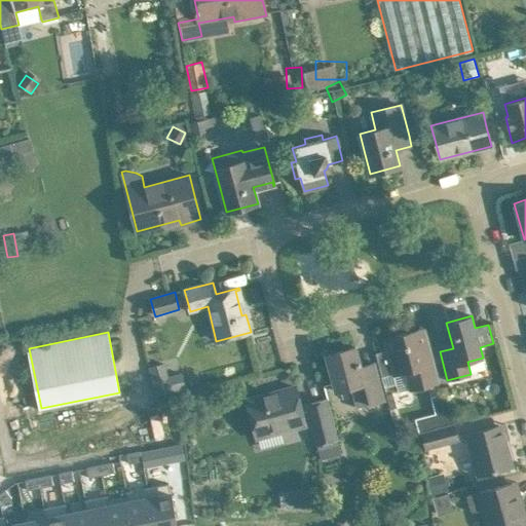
[(383,376),(393,373),(399,393),(415,388),(438,382),(425,336),(414,339),(412,332),(384,339),(387,350),(377,353),(383,376)]
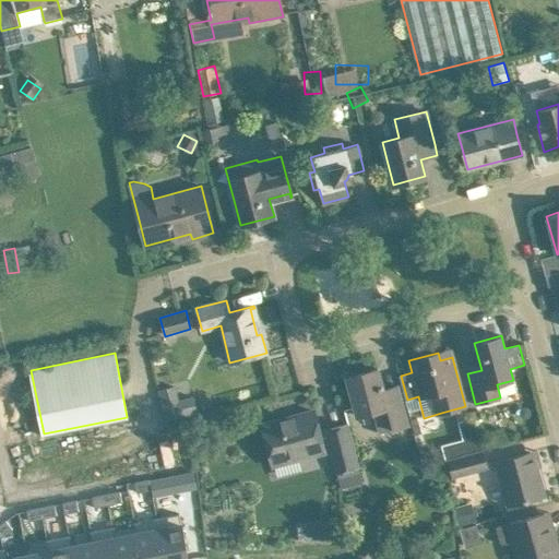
[(377,369),(346,377),(352,397),(357,416),(372,412),(378,433),(407,426),(396,387),(383,390),(377,369)]
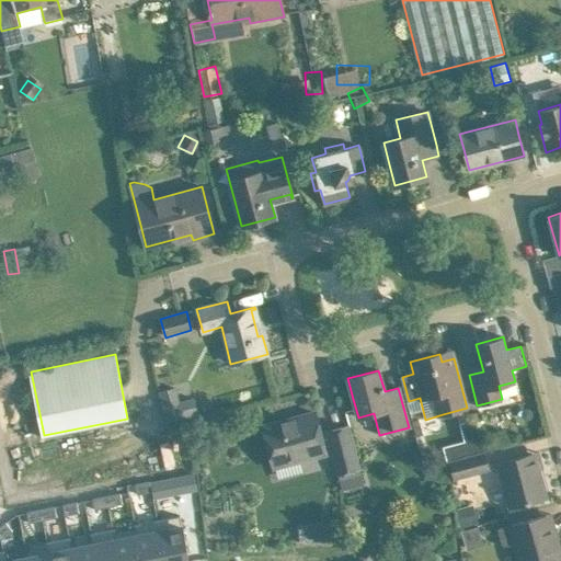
[(159,391),(167,423),(198,415),(194,398),(180,401),(175,387),(159,391)]
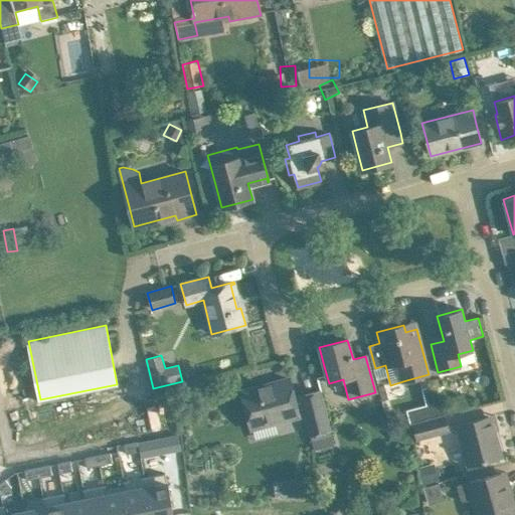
[(241,391),(251,428),(299,416),(289,378),(241,391)]
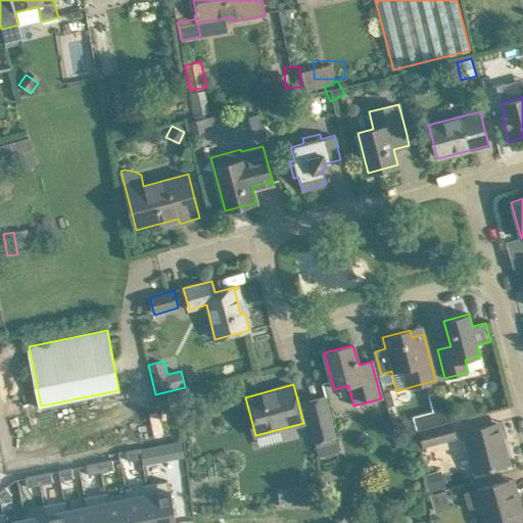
[(324,397),(304,402),(315,441),(319,457),(338,452),(335,436),(324,397)]
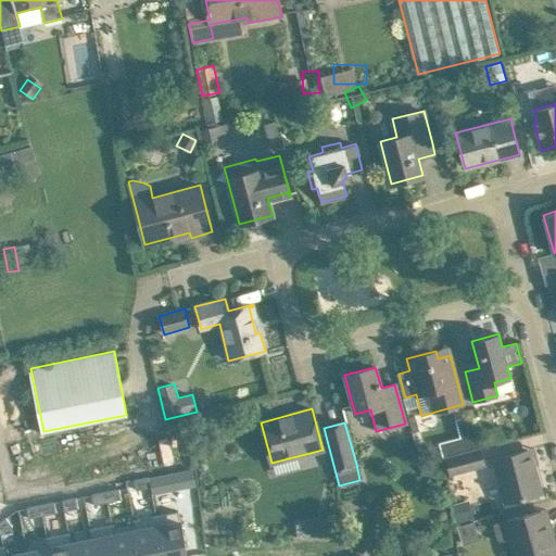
[(480,449),(458,454),(446,457),(451,475),(484,465),(480,449)]
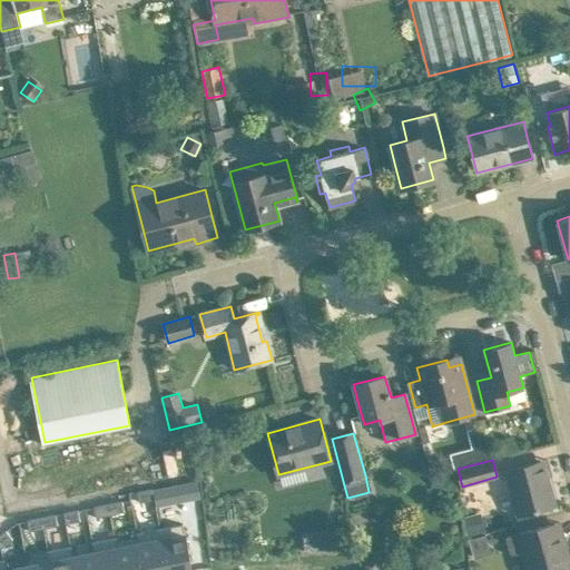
[(540,461),(505,470),(518,516),(554,505),(547,477),(544,477),(540,461)]
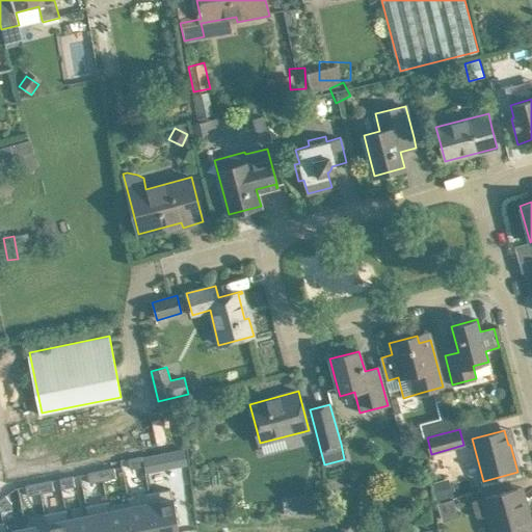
[(184,450),(163,454),(166,468),(187,463),(184,450)]
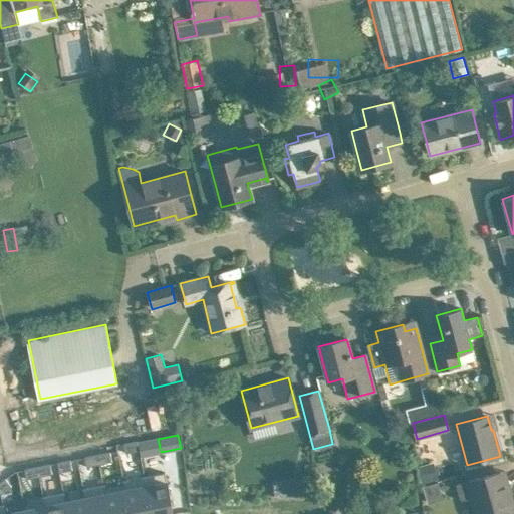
[(137,441),(123,443),(125,453),(139,451),(137,441)]
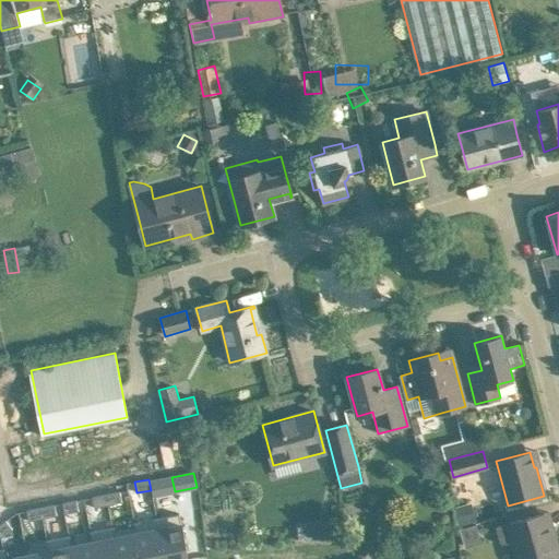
[(120,491),(106,495),(108,504),(122,502),(120,491)]
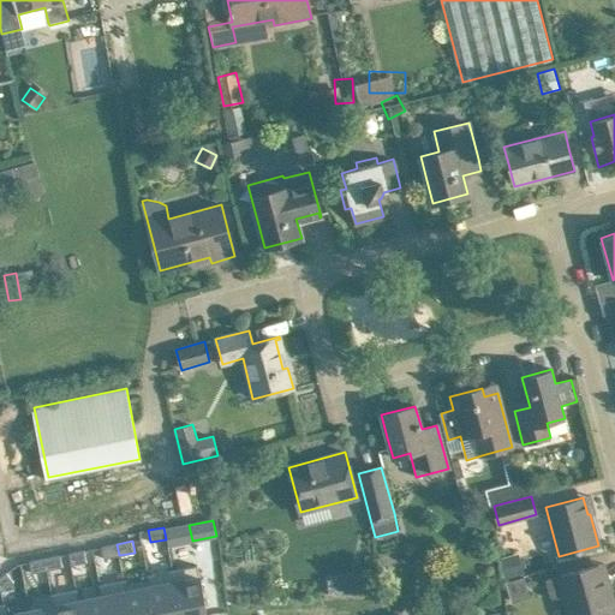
[(117,544),(101,547),(103,559),(119,555),(117,544)]
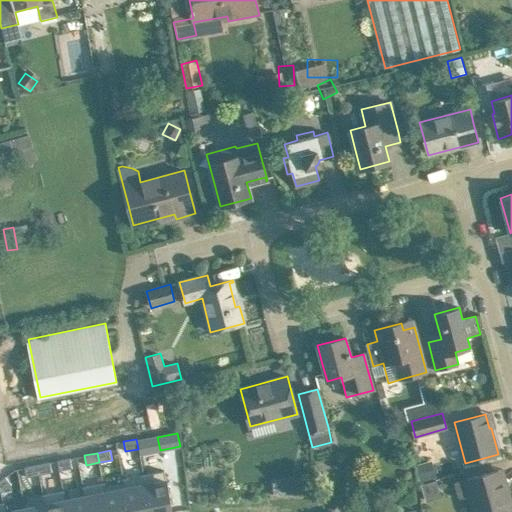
[(70,458),(57,461),(59,471),(72,468),(70,458)]
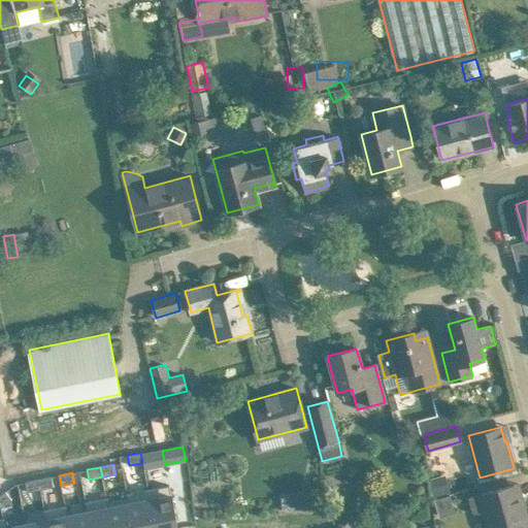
[(52,476),(38,480),(40,490),(54,487),(52,476)]
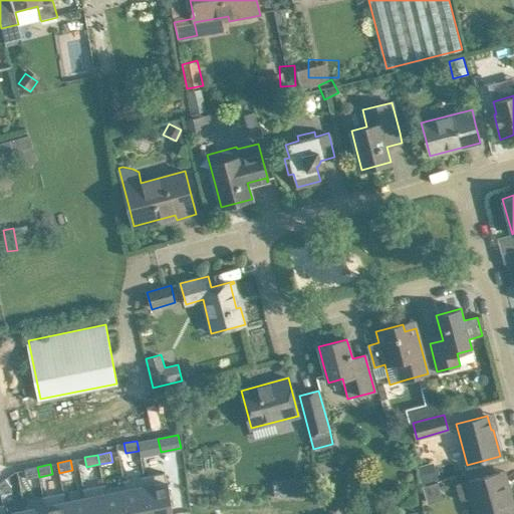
[(37,467),(24,469),(26,479),(39,477),(37,467)]
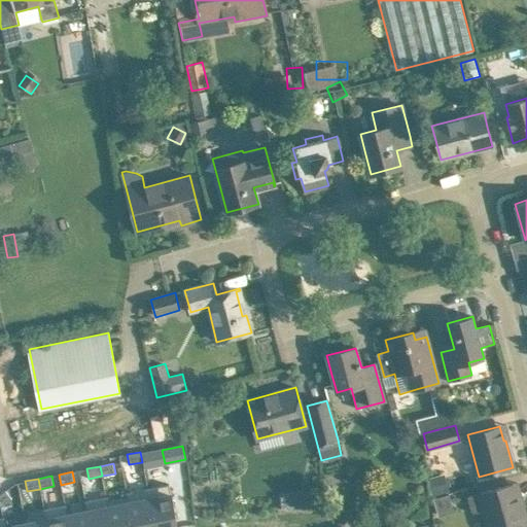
[(177,526),(169,484),(147,488),(154,526),(177,526)]
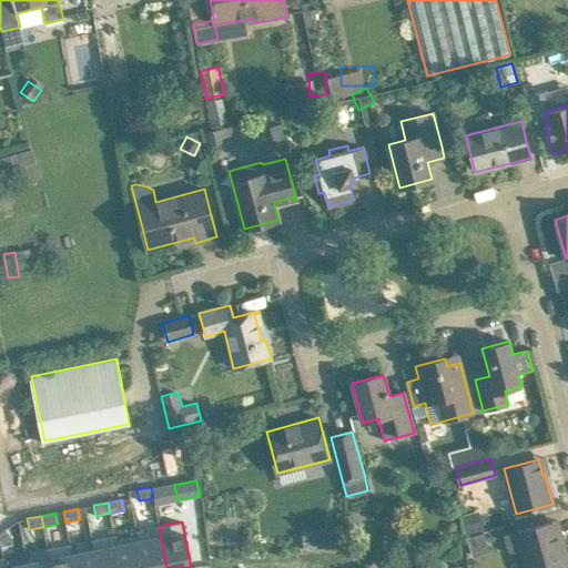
[(519,550),(524,567),(567,567),(567,557),(565,547),(560,548),(554,521),(531,527),(504,535),(509,553),(519,550)]
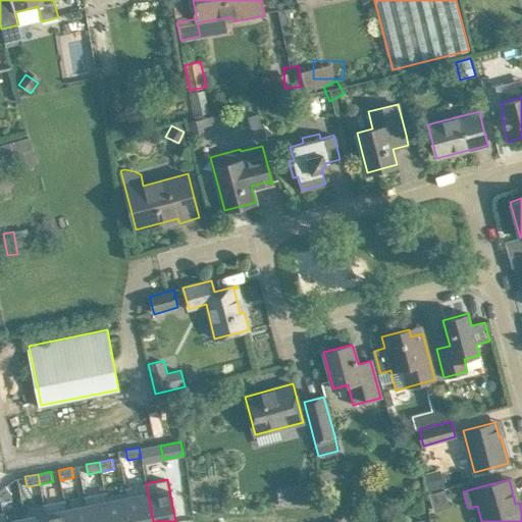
[(153,521),(146,483),(124,488),(126,498),(127,498),(132,521),(153,521)]
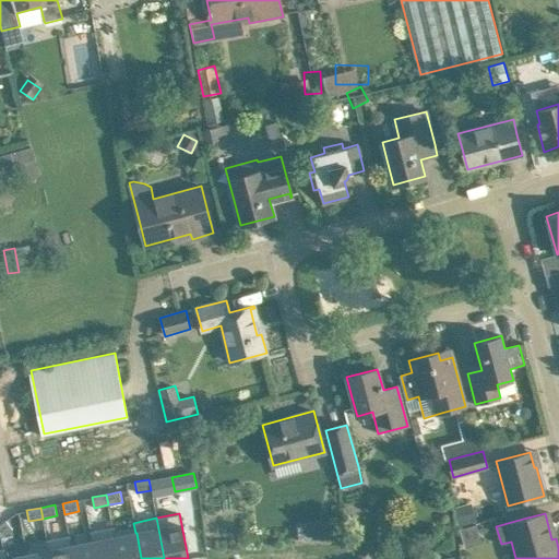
[(6,520),(0,524),(0,536),(1,537),(12,528),(6,520)]
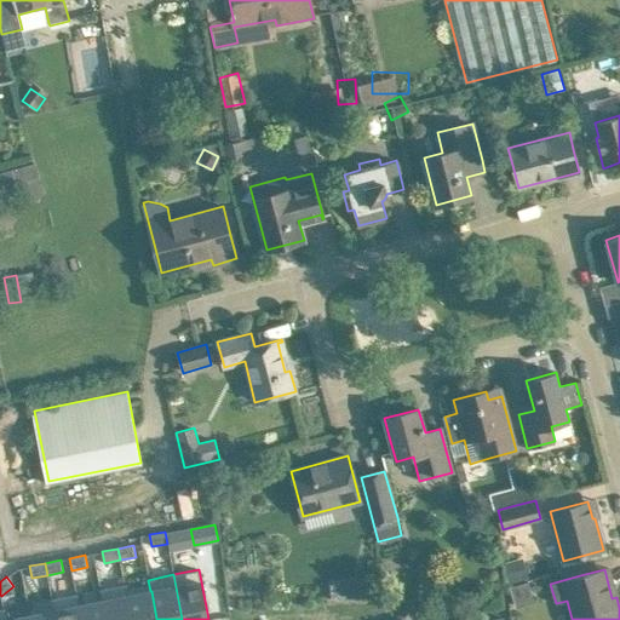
[(126,584),(99,590),(102,601),(103,601),(107,619),(132,619),(127,596),(128,596),(126,584)]
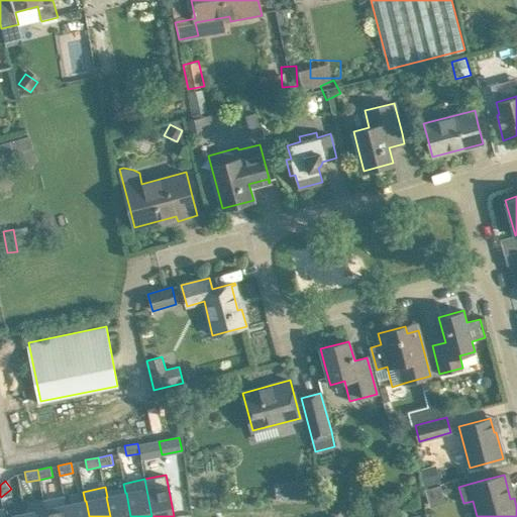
[(107,497),(106,497),(110,516),(130,516),(126,493),(125,493),(107,497)]
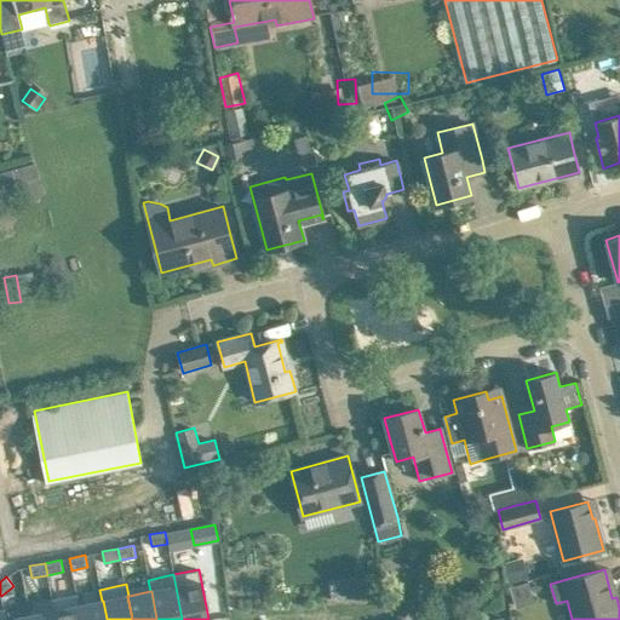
[(78,593),(51,600),(53,610),(55,610),(56,619),(81,619),(79,606),(80,606),(78,593)]
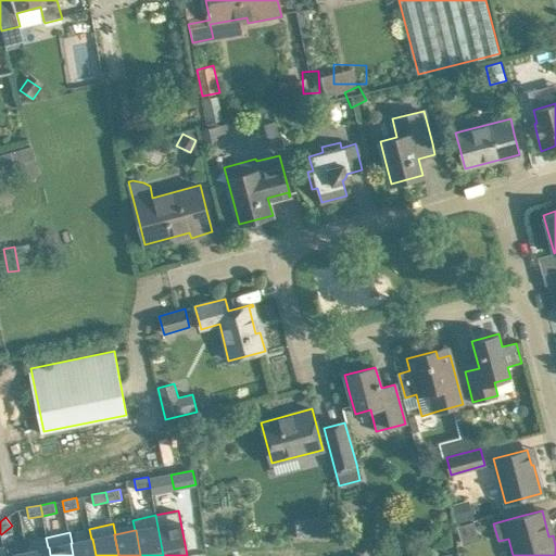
[(72,543),(71,543),(73,555),(96,555),(92,539),(91,539),(72,543)]
